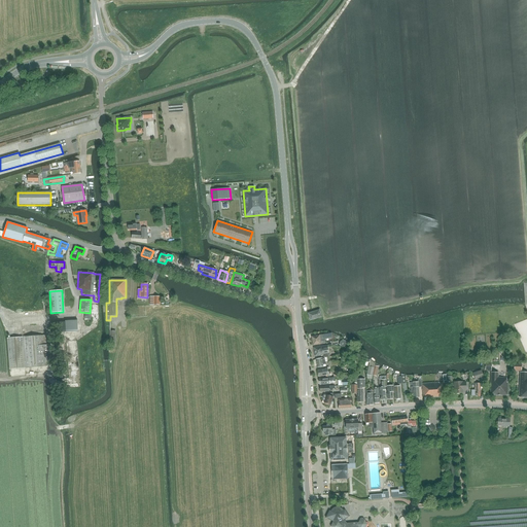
[(311,320),(321,317),(319,310),(309,313),(311,320)]
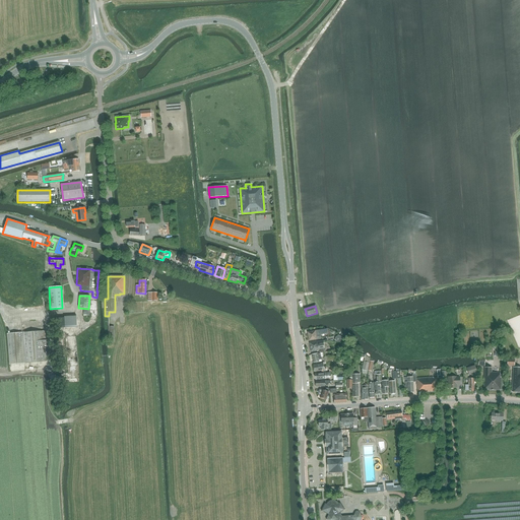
[(65,317),(65,318),(65,328),(77,327),(76,316),(65,317)]
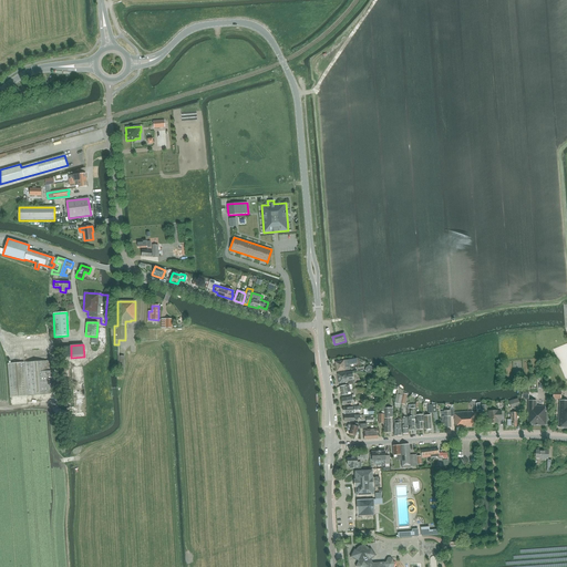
[(357,359),(336,362),(337,371),(346,370),(346,369),(351,369),(350,366),(357,364),(358,363),(357,359)]
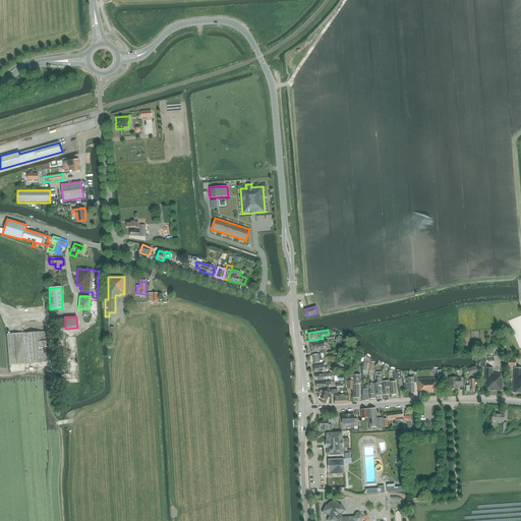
[(10,365),(45,362),(45,360),(50,359),(49,341),(46,341),(45,332),(7,334),(10,365)]
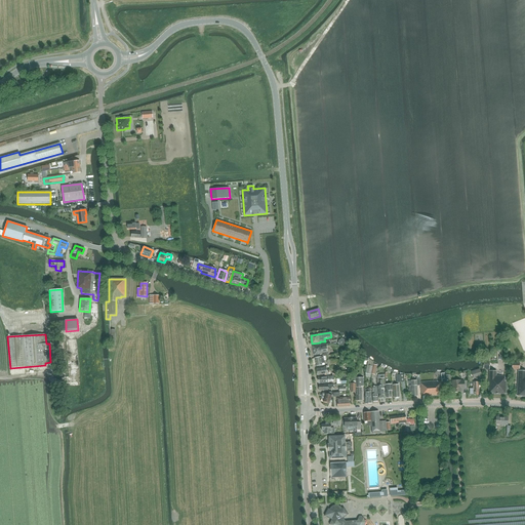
[(75,336),(67,337),(70,363),(73,363),(74,369),(78,369),(75,336)]
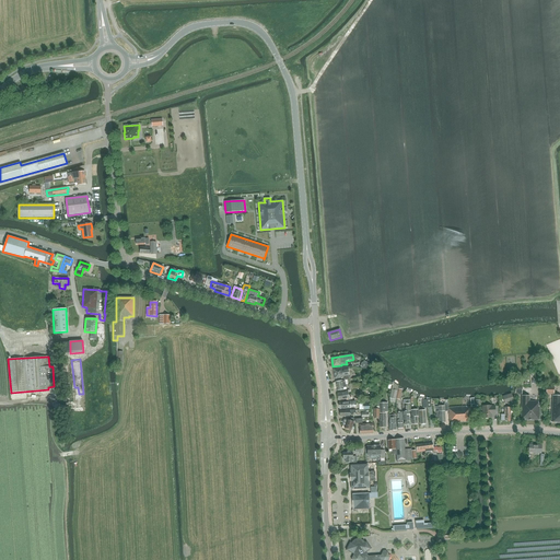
[(348,368),(334,370),(335,380),(343,377),(343,381),(345,381),(347,380),(350,380),(350,374),(349,374),(348,368)]
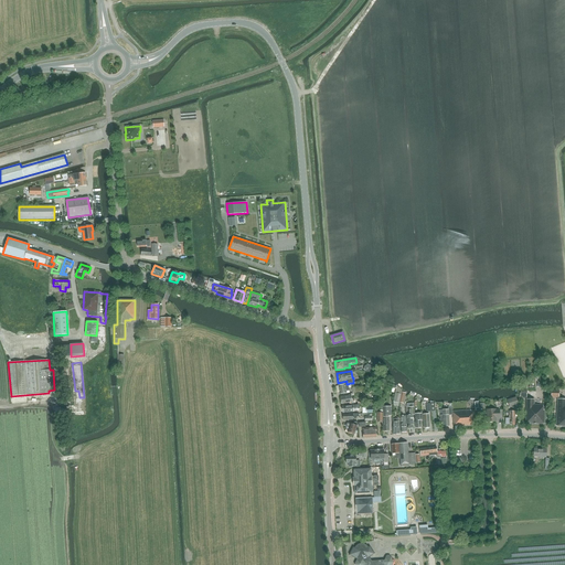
[(347,384),(339,385),(340,394),(349,392),(349,388),(351,387),(350,383),(348,384),(347,384)]
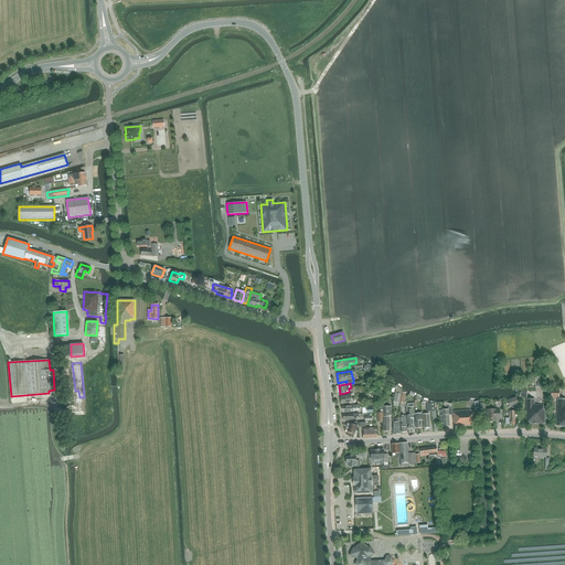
[(398,403),(402,391),(402,390),(397,386),(393,402),(398,403)]
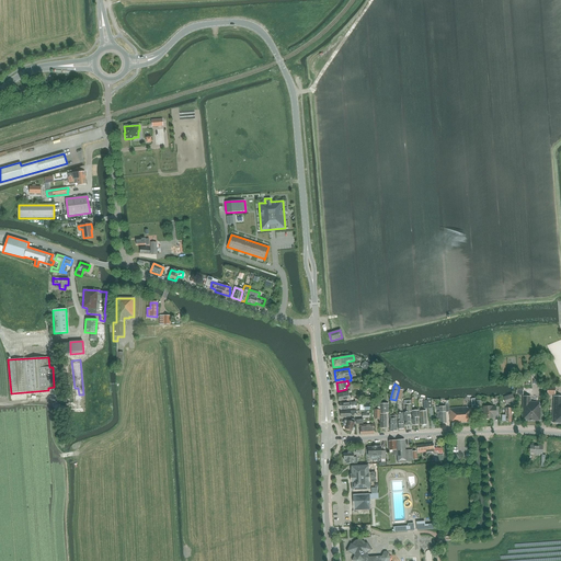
[(348,392),(339,395),(340,401),(346,400),(347,401),(353,400),(352,397),(350,397),(348,392)]
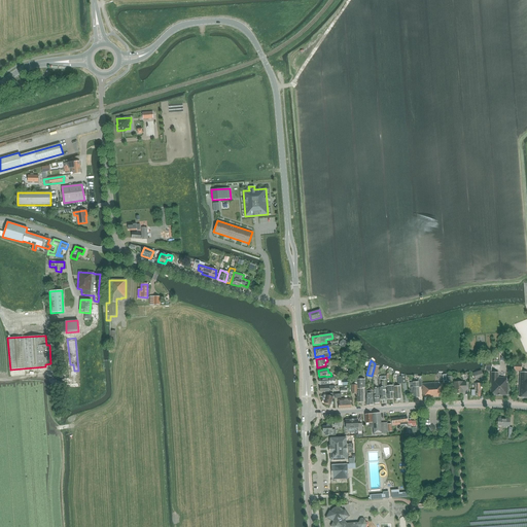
[(476,381),(484,378),(481,371),(472,374),(476,381)]
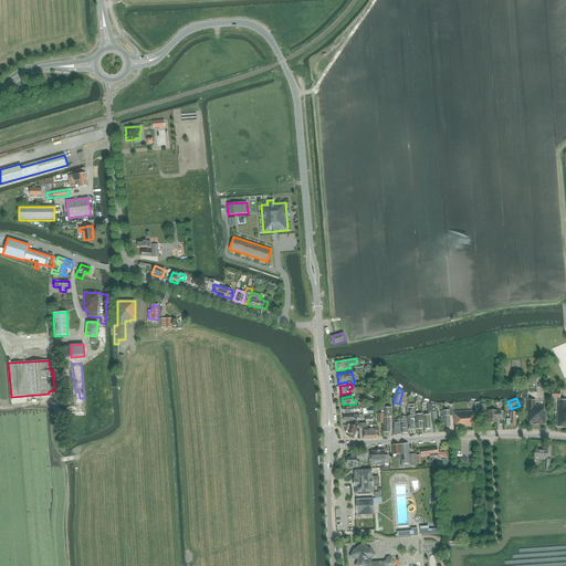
[(545,425),(545,410),(544,410),(544,406),(535,406),(535,400),(527,399),(526,425),(545,425)]
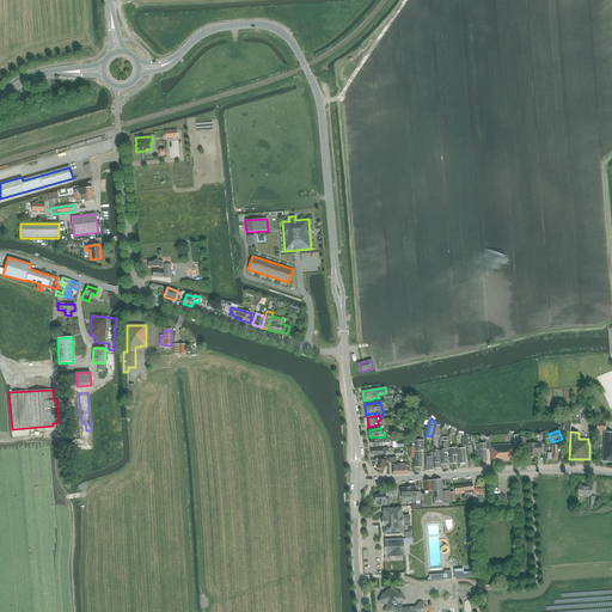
[(477,454),(477,456),(477,457),(478,458),(481,458),(481,463),(487,461),(487,450),(489,450),(489,441),(487,441),(485,442),(485,444),(479,444),(479,450),(477,450),(477,454)]
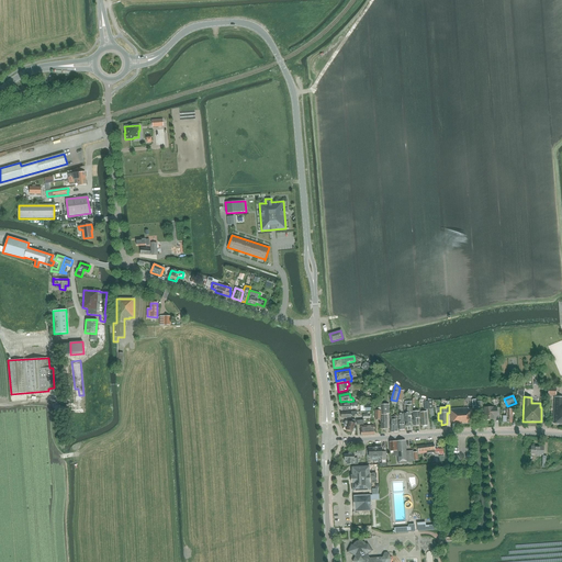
[(456,424),(474,423),(473,408),(468,408),(468,407),(450,409),(451,423),(456,423),(456,424)]
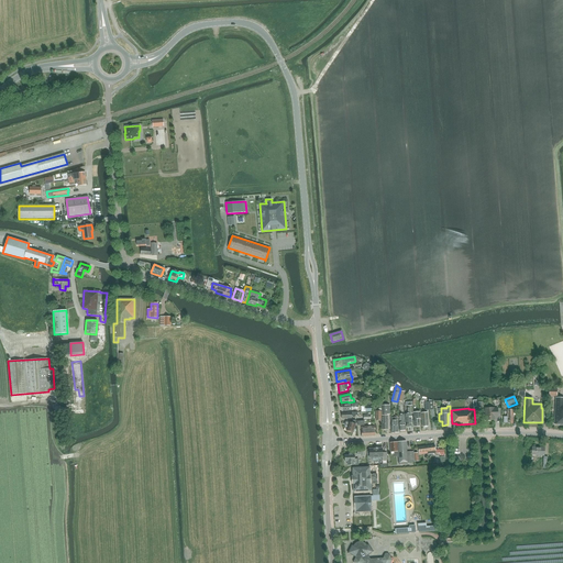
[(494,408),(489,408),(485,408),(485,420),(494,420),(494,417),(498,417),(497,408),(494,408)]
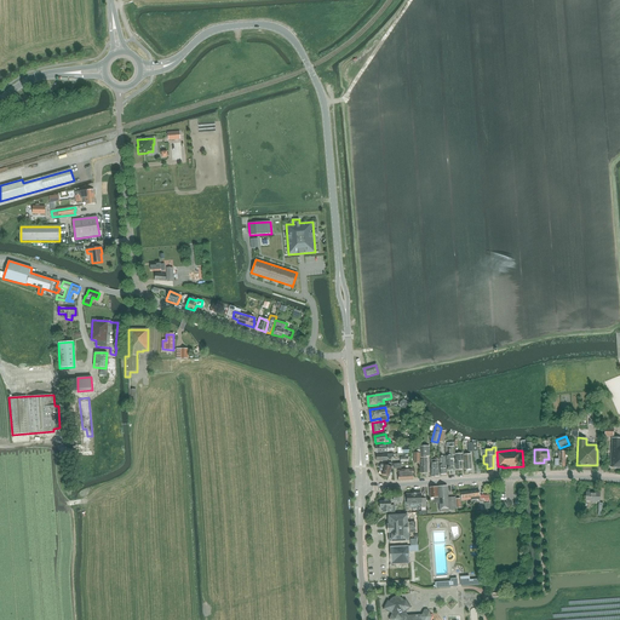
[(564,466),(566,451),(558,451),(558,459),(555,459),(555,466),(564,466)]
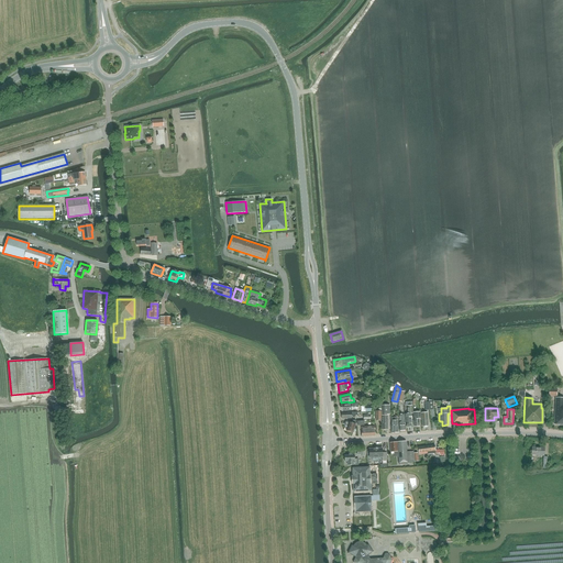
[(345,428),(348,428),(346,430),(348,430),(348,431),(350,432),(351,431),(353,432),(354,428),(355,429),(355,426),(356,426),(356,421),(353,421),(352,423),(349,422),(346,421),(345,422),(344,427),(345,428)]
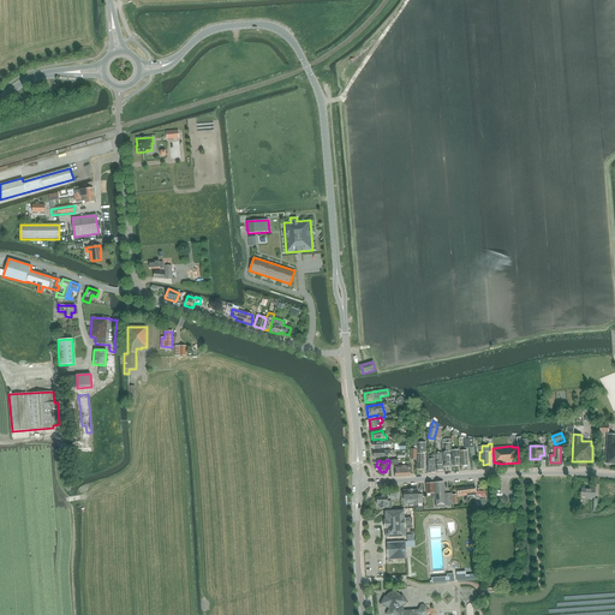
[(395,466),(395,476),(395,477),(410,476),(410,465),(400,466),(395,466)]
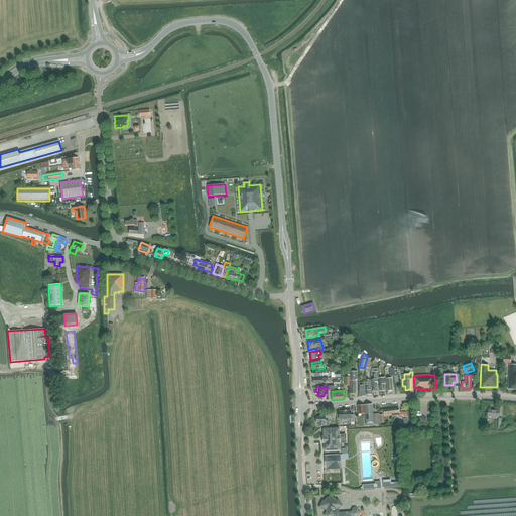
[(371,404),(358,406),(359,416),(361,416),(361,419),(365,419),(366,424),(371,424),(373,424),(377,424),(380,423),(380,422),(379,415),(379,413),(373,414),(372,404),(371,404)]
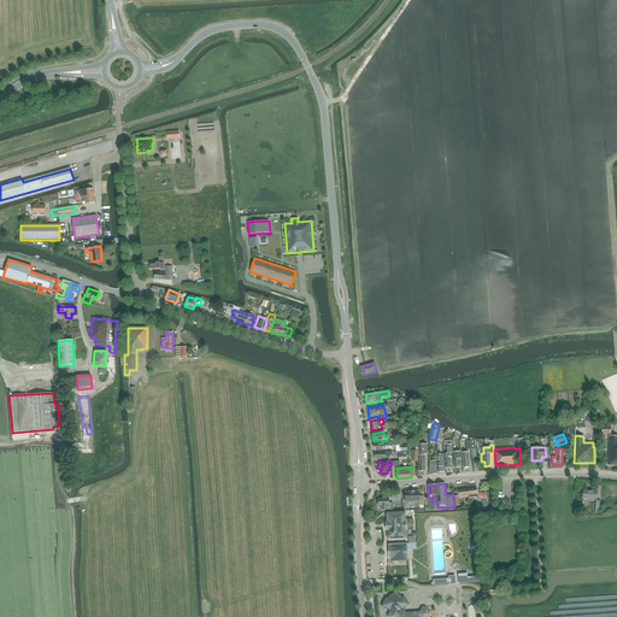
[(476,488),(468,489),(469,495),(469,497),(469,498),(477,497),(476,488)]
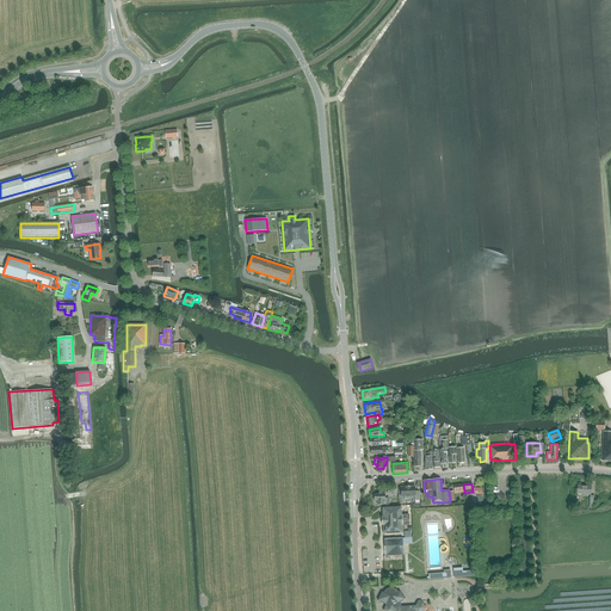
[(420,500),(419,492),(415,492),(414,487),(400,487),(401,498),(414,498),(414,501),(420,500)]
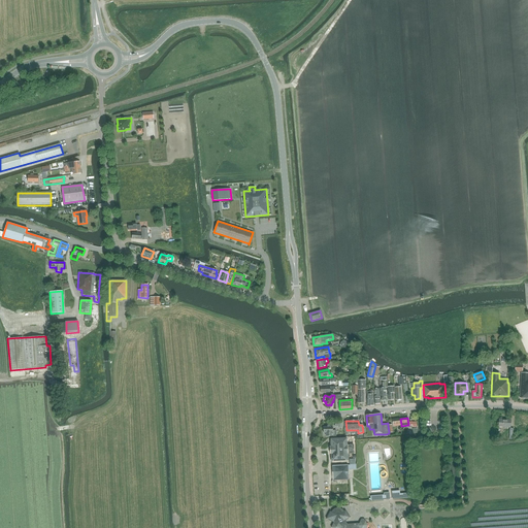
[(326,436),(336,436),(335,430),(332,430),(332,425),(328,425),(328,427),(323,427),(323,433),(326,433),(326,436)]
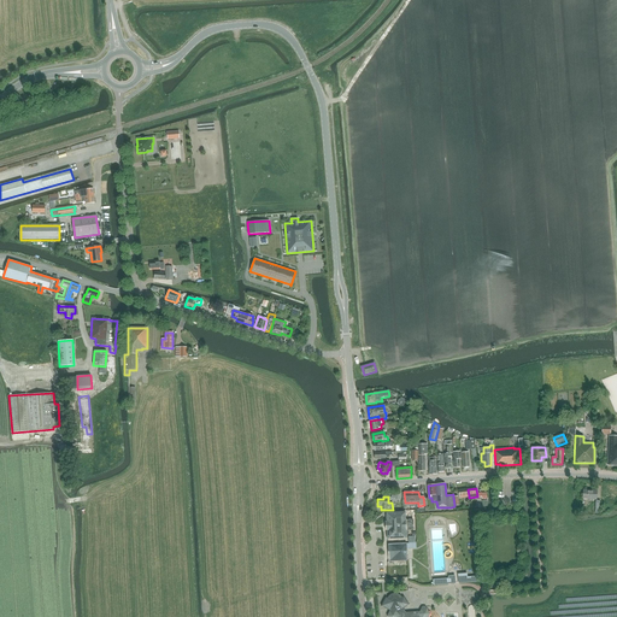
[(406,530),(413,529),(413,519),(405,521),(405,512),(387,513),(387,522),(386,522),(386,530),(387,530),(388,539),(406,538),(406,530)]
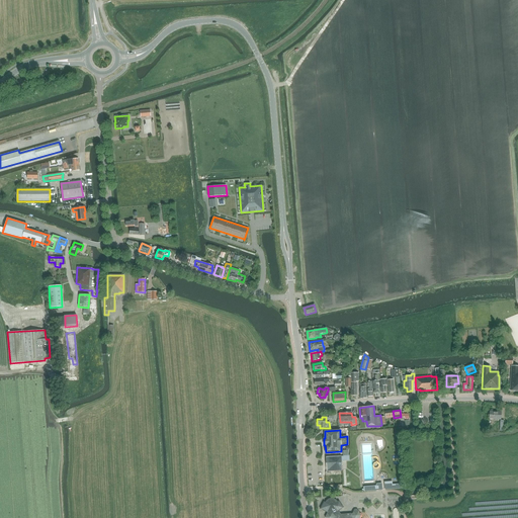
[(327,471),(342,470),(341,456),(326,457),(326,470),(325,472),(326,472),(327,471)]
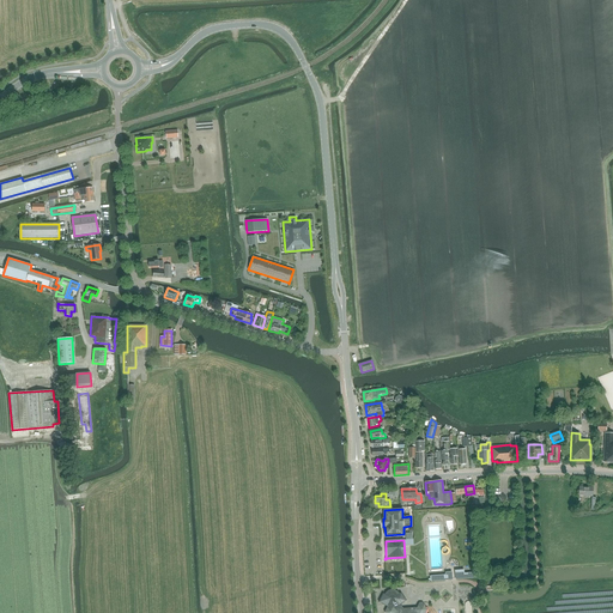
[(448,588),(441,595),(445,600),(453,592),(448,588)]
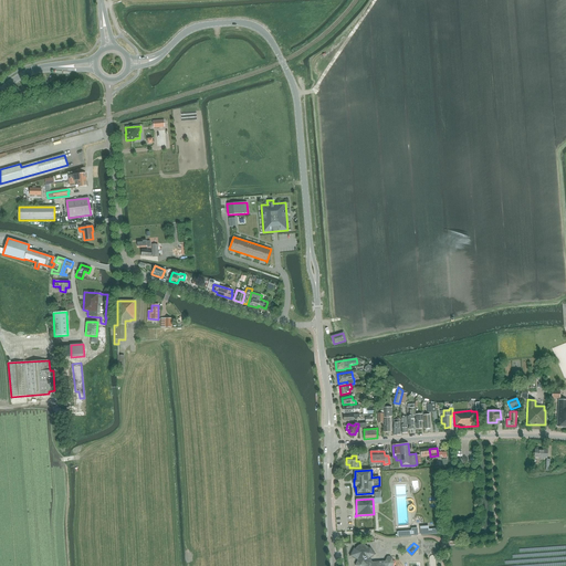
[(354,548),(349,556),(358,559),(355,565),(392,565),(395,563),(390,556),(387,556),(384,563),(381,563),(380,562),(373,562),(369,558),(375,555),(370,547),(369,548),(367,546),(365,545),(363,544),(360,545),(358,545),(356,547),(355,548),(354,548)]
